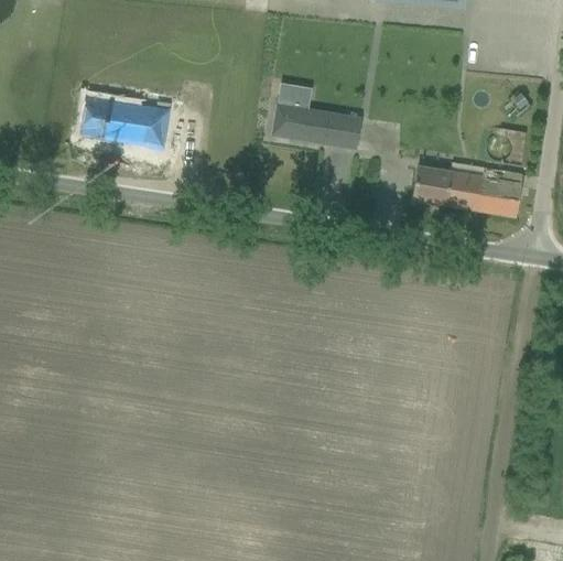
[(87,96),(80,132),(126,139),(126,141),(163,148),(170,108),(140,104),(140,105),(87,96)]
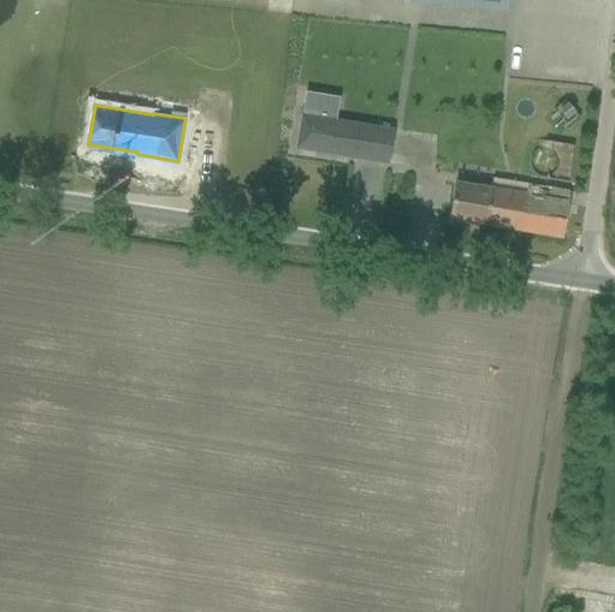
[(394,126),(302,112),(297,146),(388,161),(394,126)]
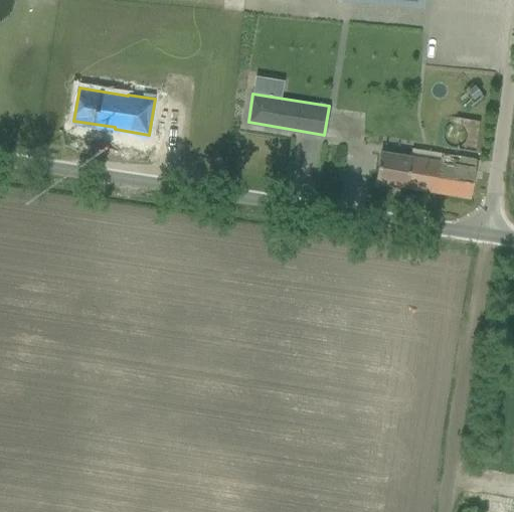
[(377,181),(471,197),(475,177),(477,158),(443,153),(412,149),(410,156),(382,151),(377,181)]
